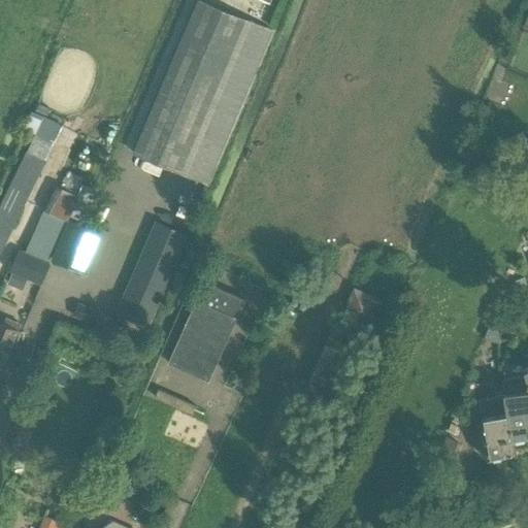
[(204,0),(196,0),(132,153),(207,185),(273,29),(245,18),(204,0)]
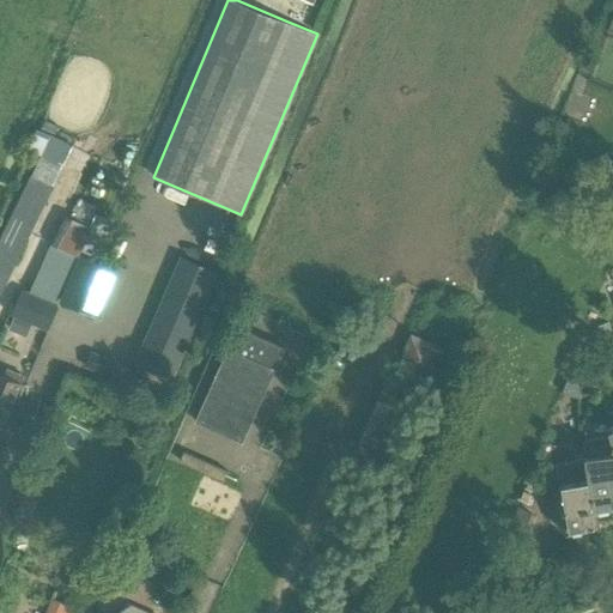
[(0,234),(0,291),(73,145),(37,128),(28,149),(41,155),(31,175),(30,174),(0,234)]
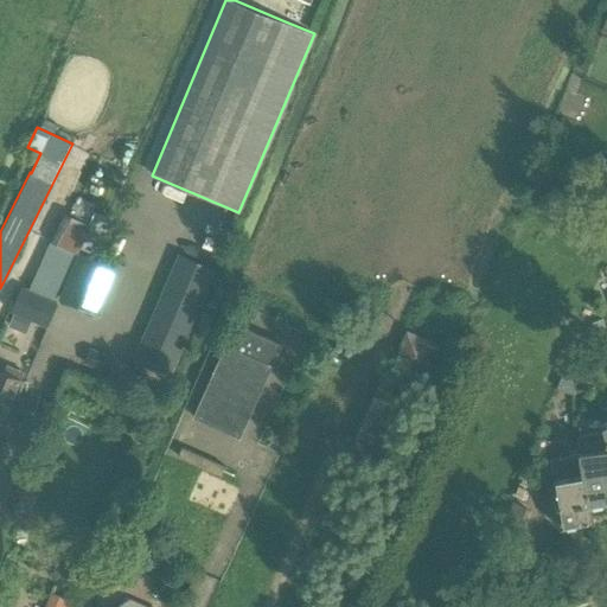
[(70,215),(62,211),(27,289),(56,301),(80,248),(95,254),(110,218),(76,203),(70,215)]
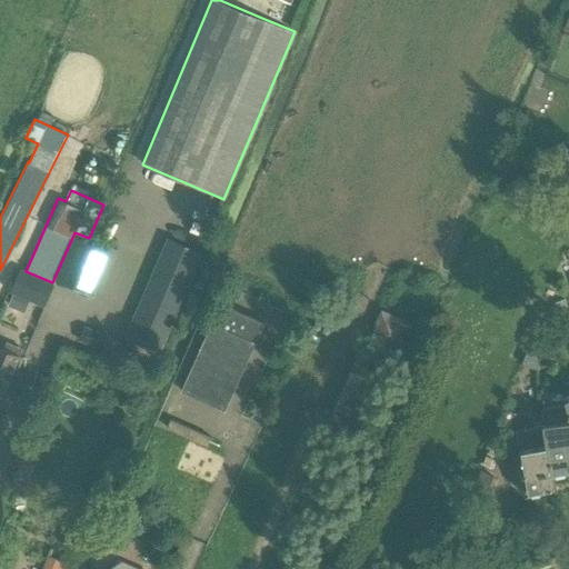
[(89,295),(108,251),(73,236),(53,279),(89,295)]
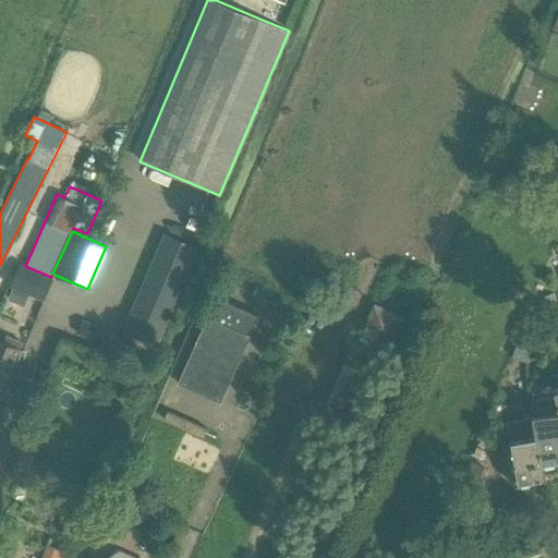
[(164,232),(134,299),(120,329),(153,343),(166,313),(196,246),(164,232)]
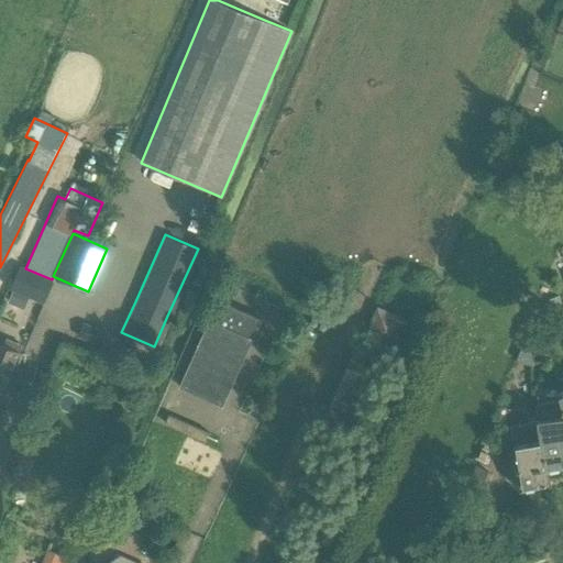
[(25,268),(20,265),(10,288),(43,304),(53,280),(52,279),(25,268)]
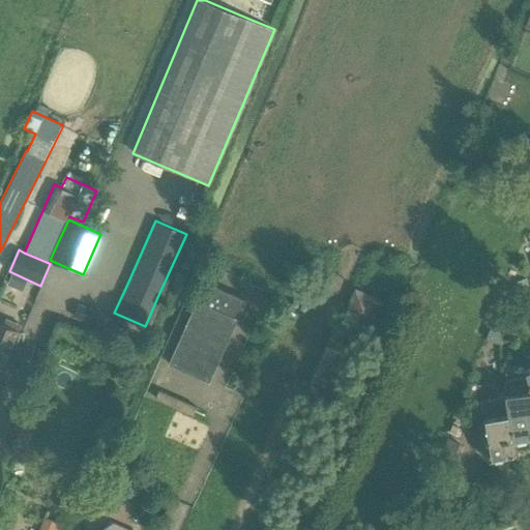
[(167,363),(208,382),(245,299),(204,281),(167,363)]
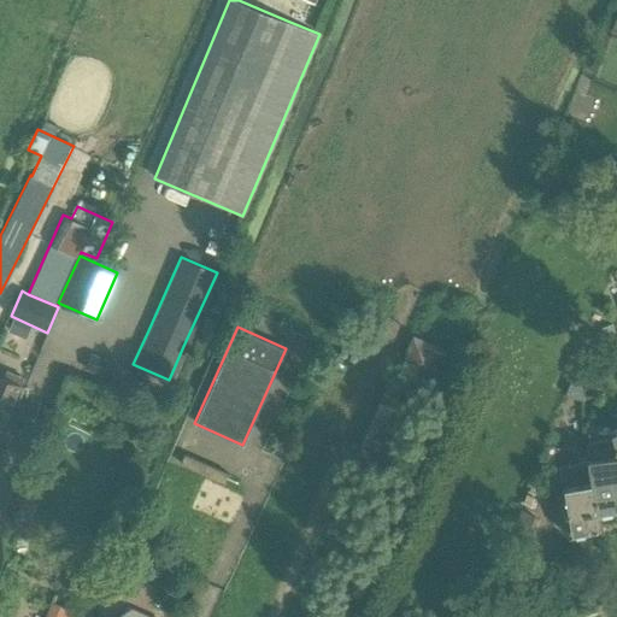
[(575,370),(569,389),(581,393),(587,374),(575,370)]
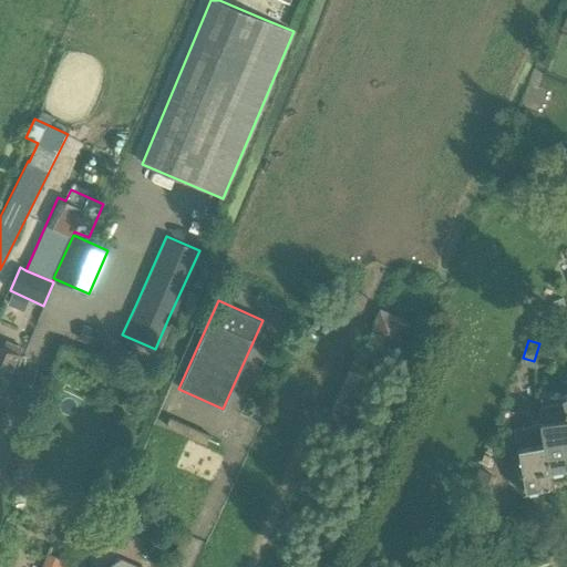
[(3,348),(0,346),(0,391),(6,393),(21,356),(19,354),(21,348),(6,341),(3,348)]
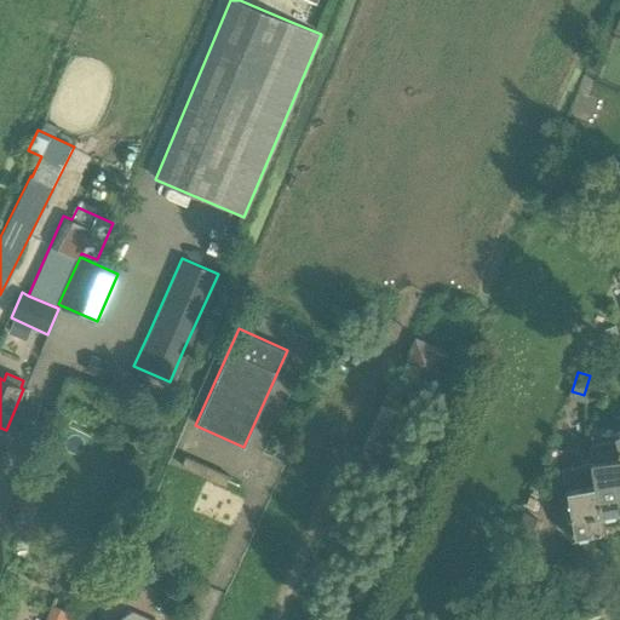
[(350,471),(389,488),(430,392),(391,375),(350,471)]
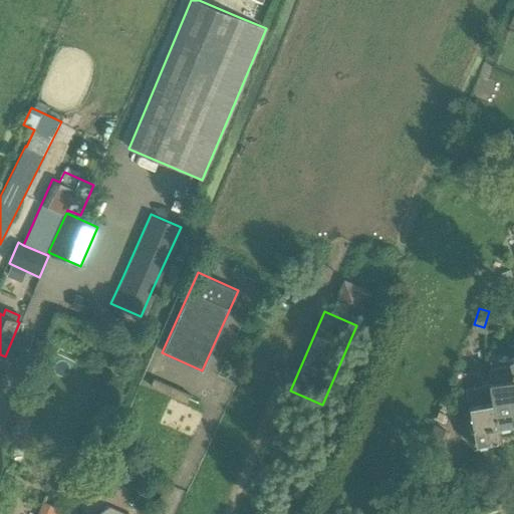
[(489,384),(492,400),(499,438),(513,435),(513,424),(513,420),(513,377),(513,376),(511,366),(489,369),(490,380),(488,380),(489,384)]
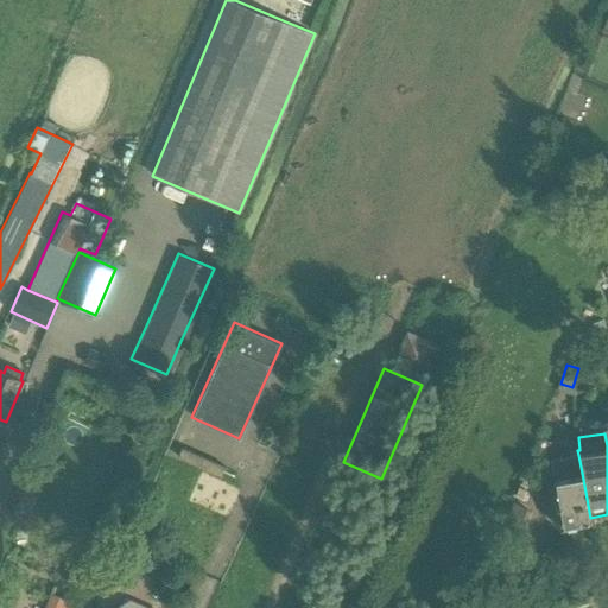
[(177,456),(221,476),(225,466),(181,447),(177,456)]
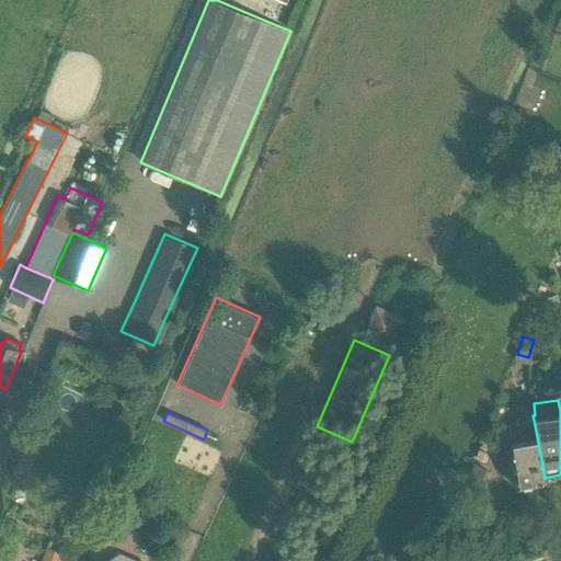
[(545,478),(537,436),(534,420),(510,425),(513,442),(511,442),(512,451),(504,455),(500,460),(503,476),(510,481),(516,479),(518,485),(519,484),(525,489),(533,487),(534,482),(536,481),(536,480),(545,478)]
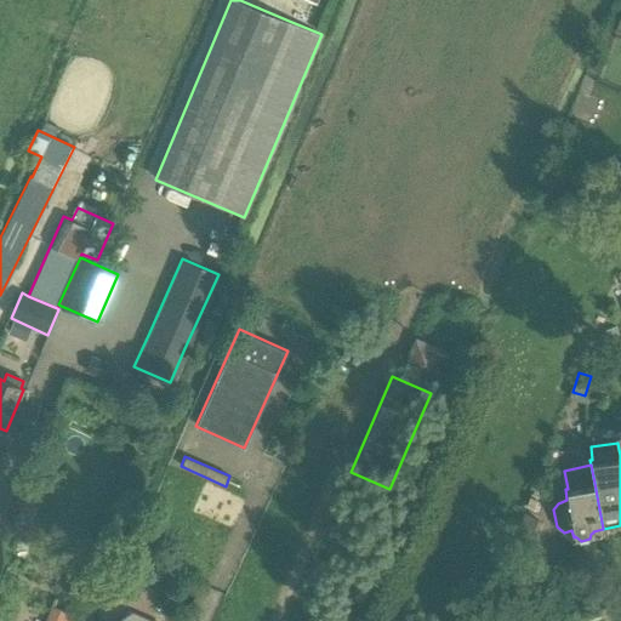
[(63,620),(68,613),(53,607),(47,620),(63,620)]
